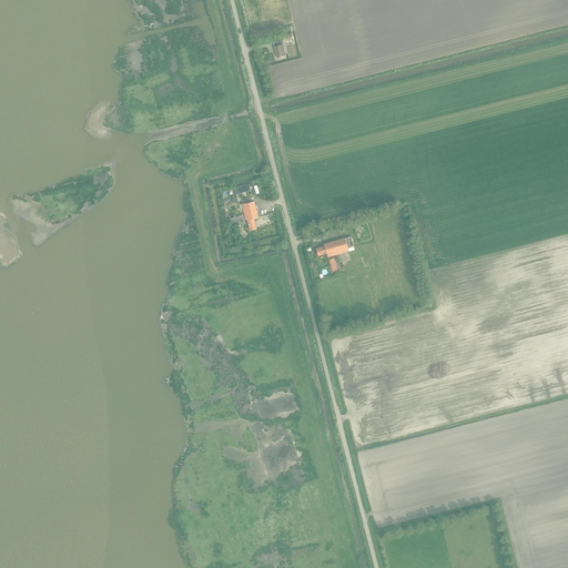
[(273,42),(276,58),(285,56),(283,44),(284,44),(283,40),(273,42)]
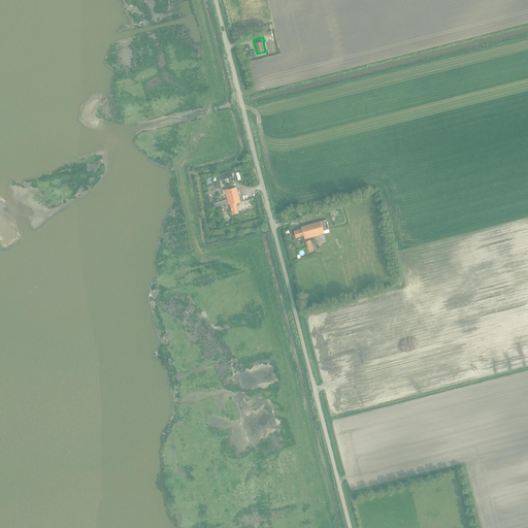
[(216,175),(218,182),(233,177),(231,172),(216,175)]
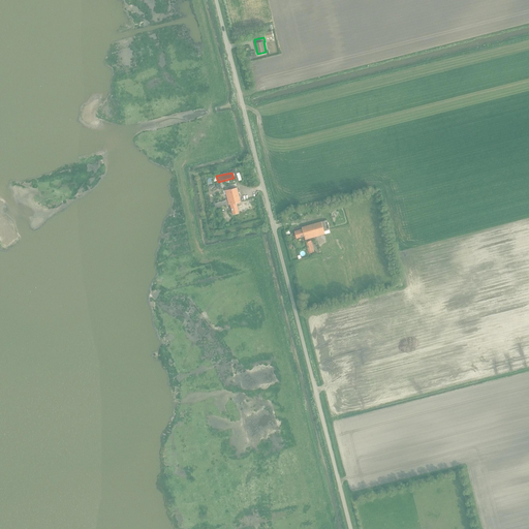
[(237,204),(241,203),(237,187),(223,191),(224,194),(226,194),(227,199),(212,204),(213,207),(215,206),(216,208),(222,206),(222,208),(225,207),(225,206),(229,205),(229,206),(230,205),(234,215),(239,214),(237,204)]
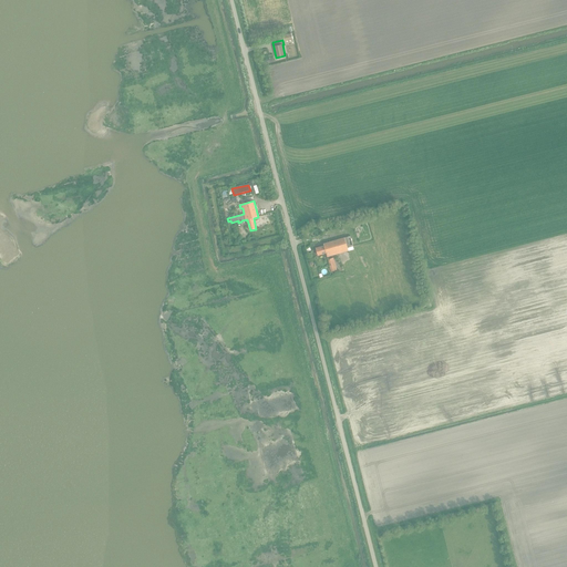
[(326,254),(327,258),(349,251),(348,249),(353,247),(350,237),(323,245),(325,246),(316,248),(318,256),(326,254)]
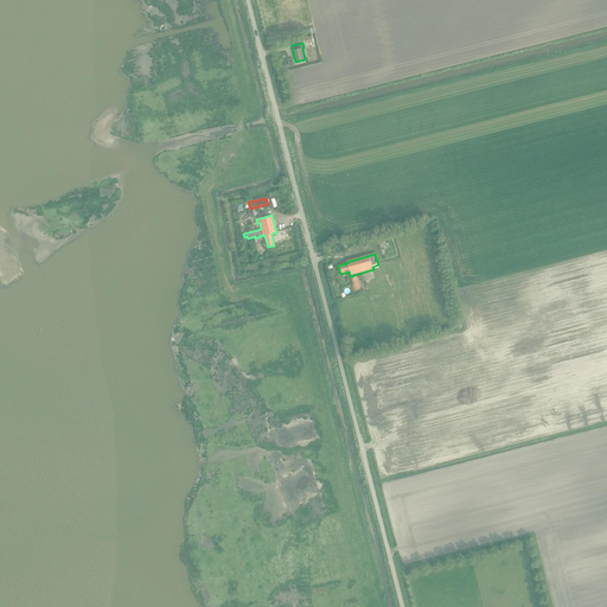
[(351,279),(355,292),(360,291),(357,278),(351,279)]
